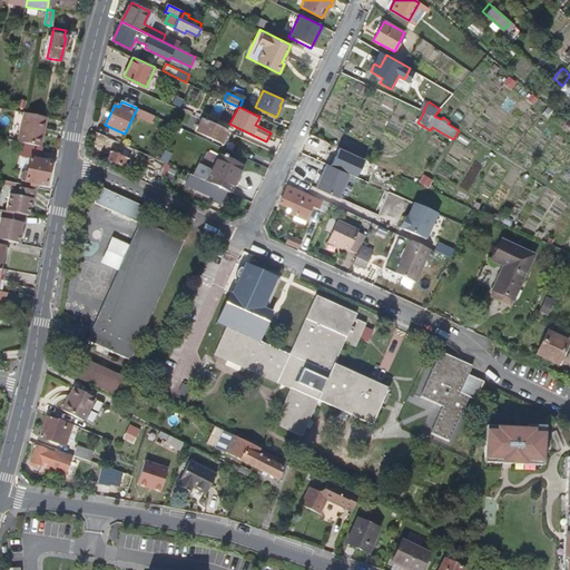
[(155,117),(141,110),(139,115),(138,118),(151,124),(155,117)]
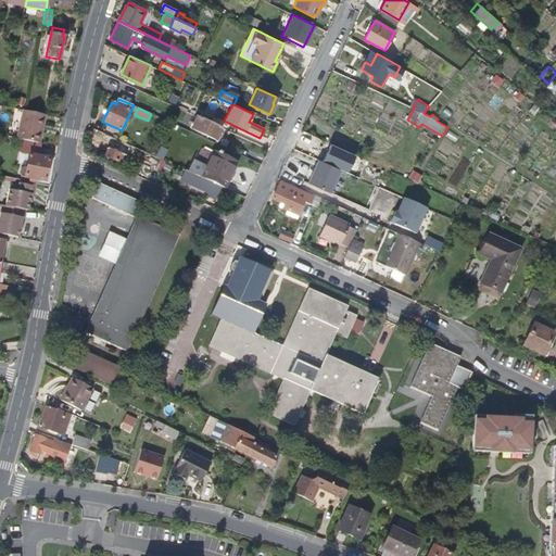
[(39,144),(46,115),(24,111),(16,140),(39,144)]
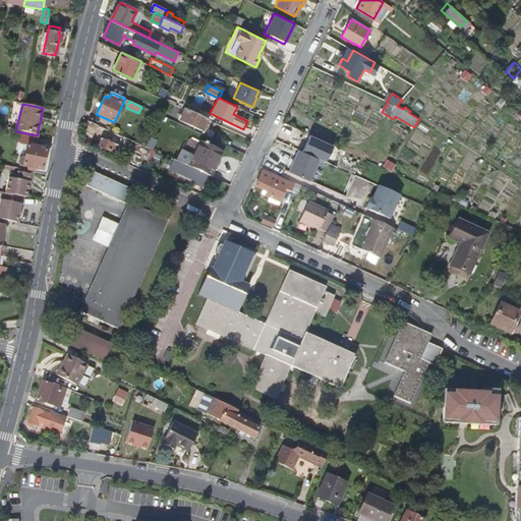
[(203,131),(209,119),(187,110),(184,109),(179,121),(203,131)]
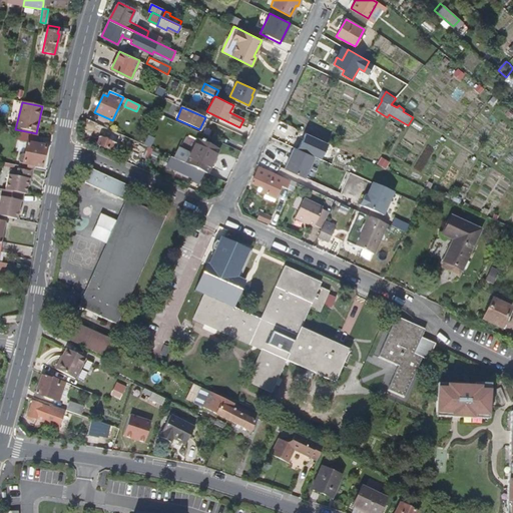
[(144,132),(149,134),(153,127),(148,124),(144,132)]
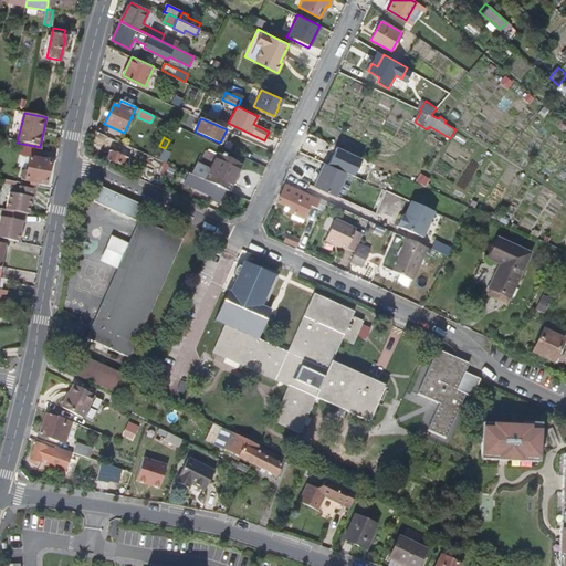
[(126,167),(133,150),(109,140),(105,152),(109,154),(107,159),(126,167)]
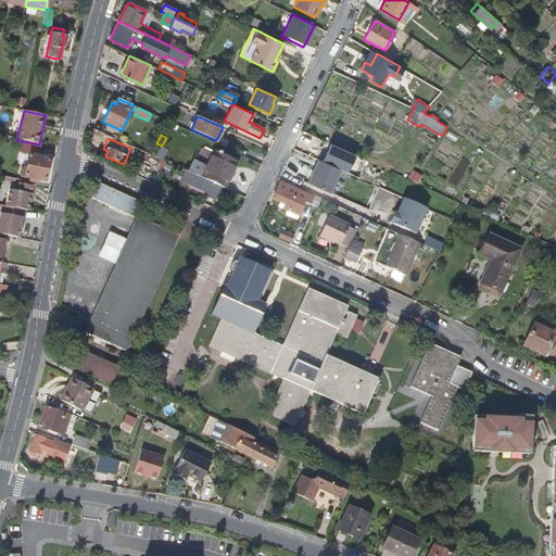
[(46,181),(51,159),(47,158),(49,150),(33,146),(30,154),(30,153),(27,167),(25,166),(24,167),(22,168),(21,171),(21,172),(21,174),(22,176),(23,176),(46,181)]
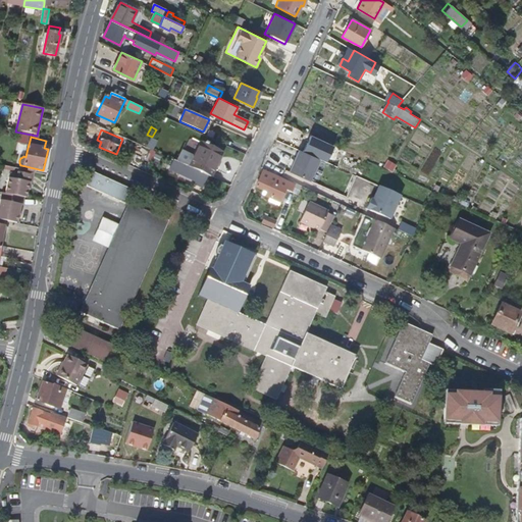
[(158,141),(152,138),(147,148),(154,151),(158,141)]
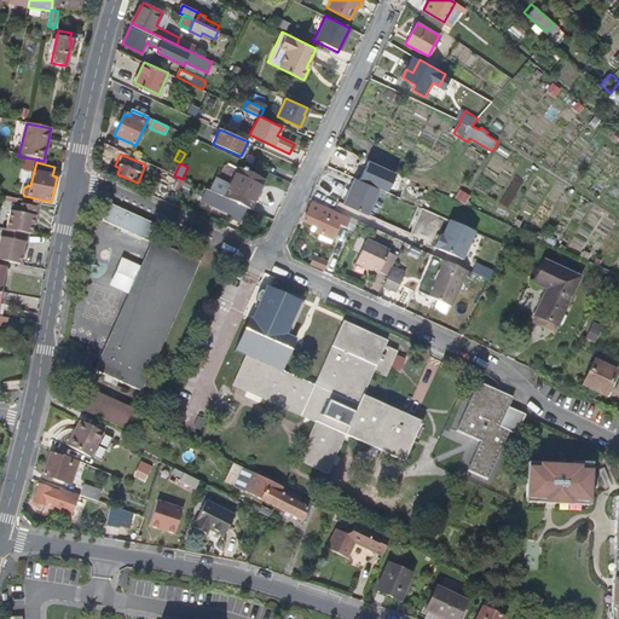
[(249,209),(264,179),(237,168),(223,197),(237,204),(249,209)]
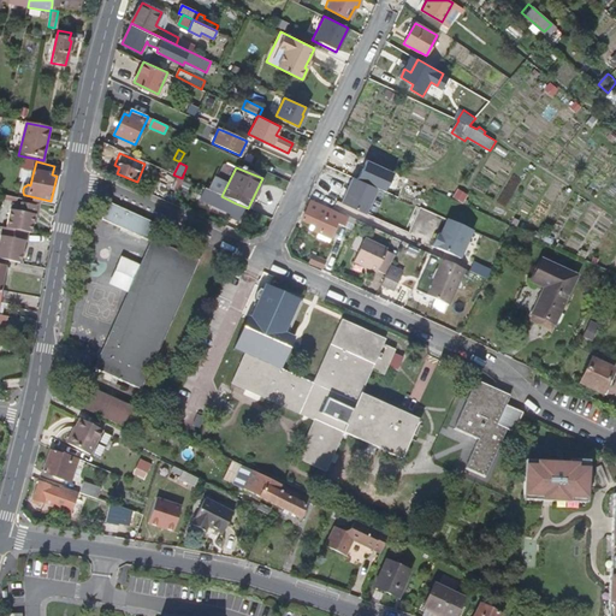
[(378,189),(354,178),(342,203),(366,214),(378,189)]
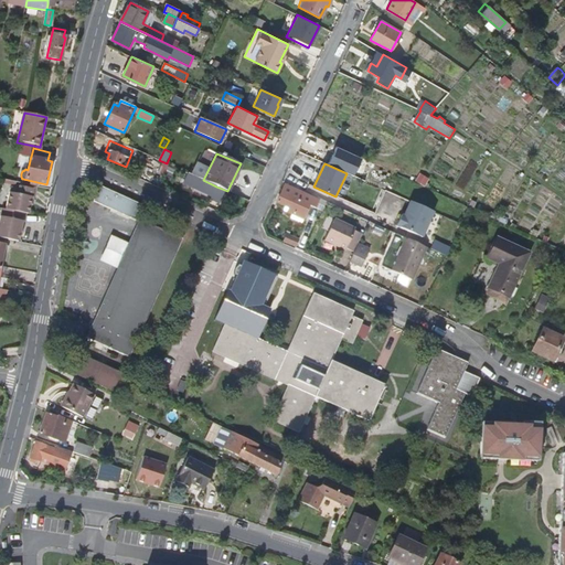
[(302,220),(309,205),(315,209),(319,199),(286,184),(277,203),(288,208),(287,211),(287,212),(292,214),(302,220)]
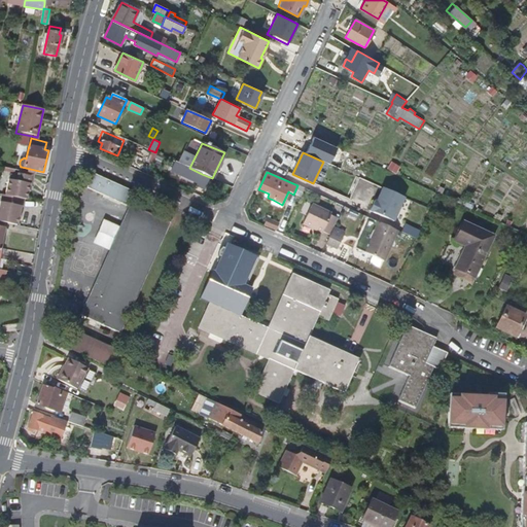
[(29,185),(31,174),(28,173),(27,176),(19,175),(18,177),(10,175),(6,196),(22,199),(26,200),(28,190),(29,185)]
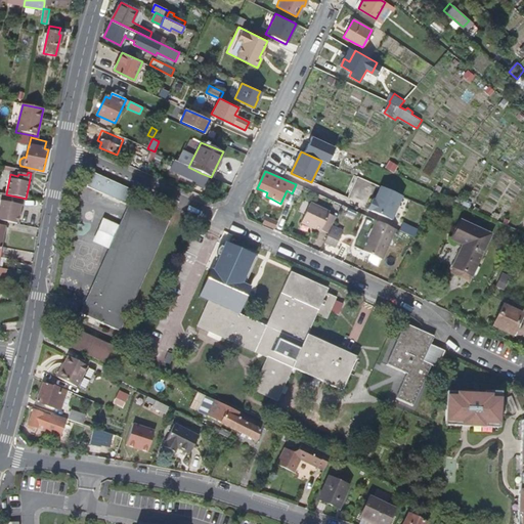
[(208,187),(212,178),(211,177),(201,173),(194,186),(203,190),(205,186),(208,187)]
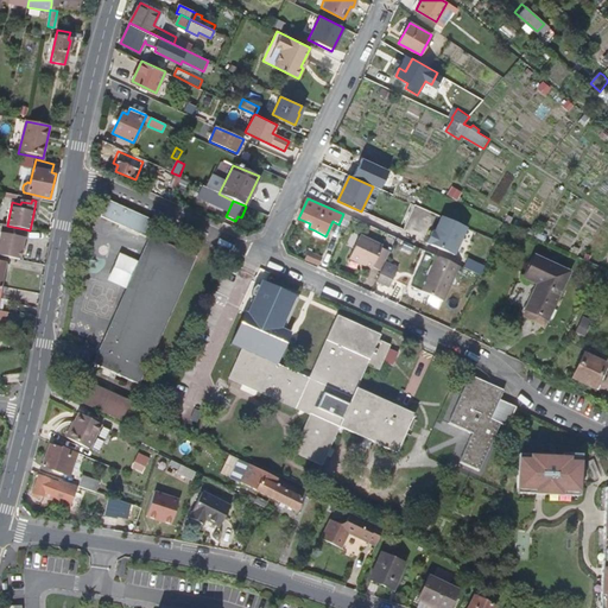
[(102,220),(151,241),(151,240),(158,225),(111,203),(102,220)]
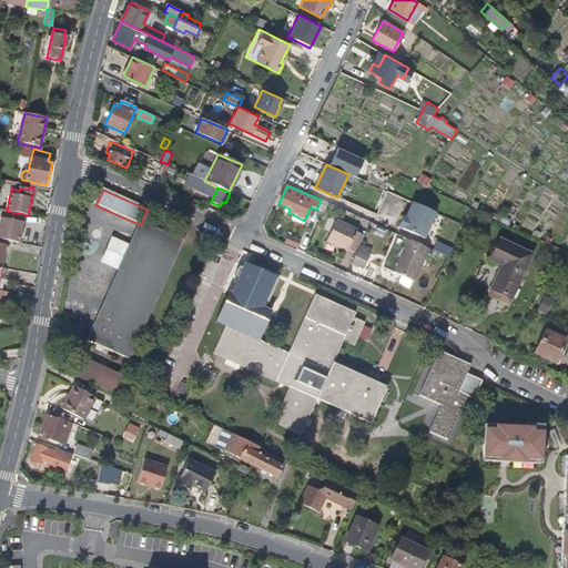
[(437,214),(414,204),(407,219),(405,217),(399,229),(426,240),(437,214)]
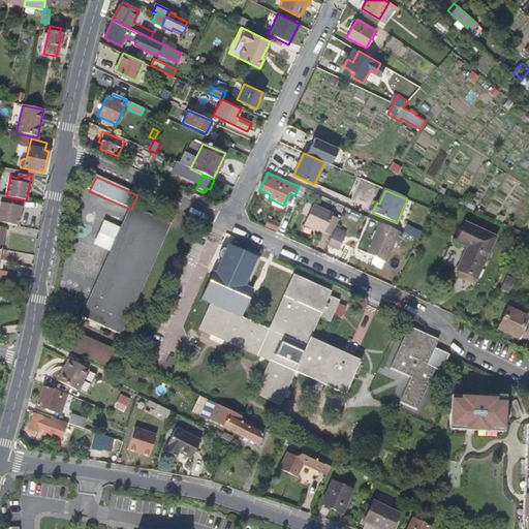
[(19,214),(22,199),(6,196),(2,195),(0,203),(0,222),(17,226),(18,219),(19,214)]
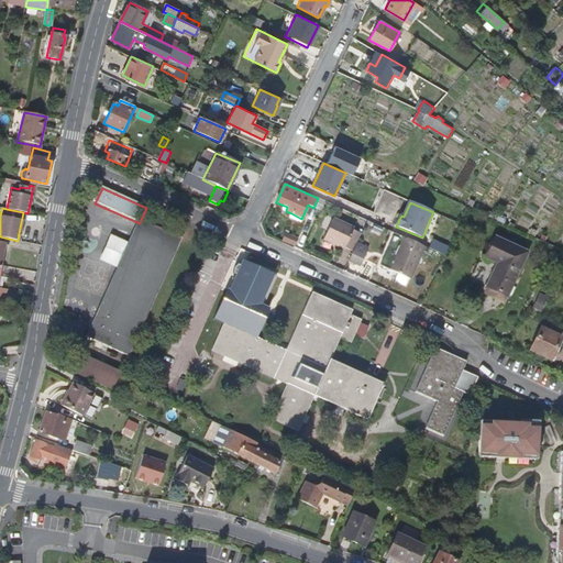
[(492,211),(489,216),(501,221),(503,219),(498,217),(499,214),(492,211)]
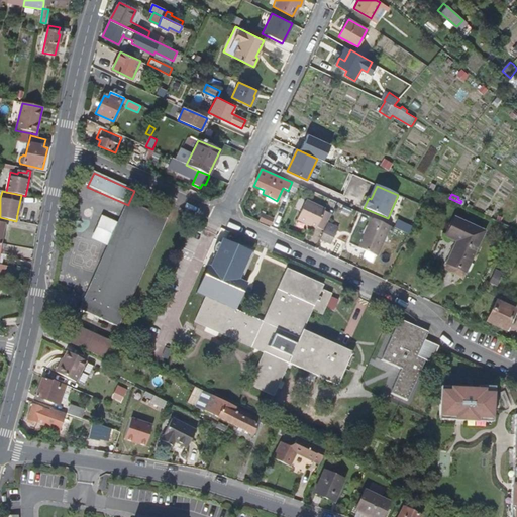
[(277,201),(268,196),(266,200),(276,205),(277,201)]
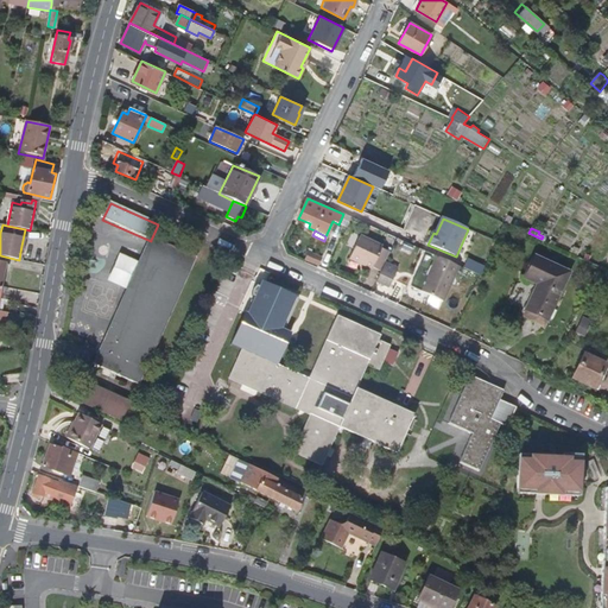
[(385,264),(390,253),(380,249),(381,247),(359,238),(348,260),(371,270),(372,267),(381,272),(385,264)]
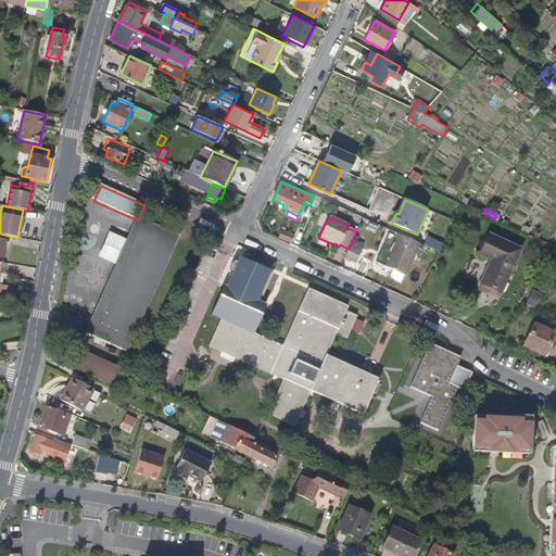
[(127,354),(179,237),(138,219),(138,220),(86,336),(127,354)]
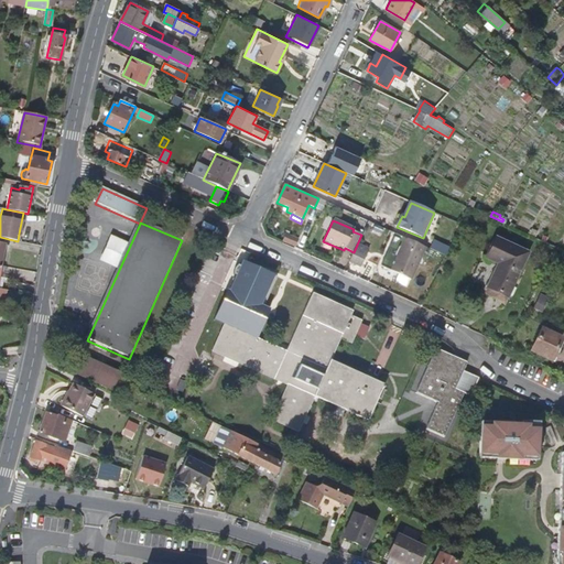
[(537,231),(522,225),(520,230),(534,236),(537,231)]
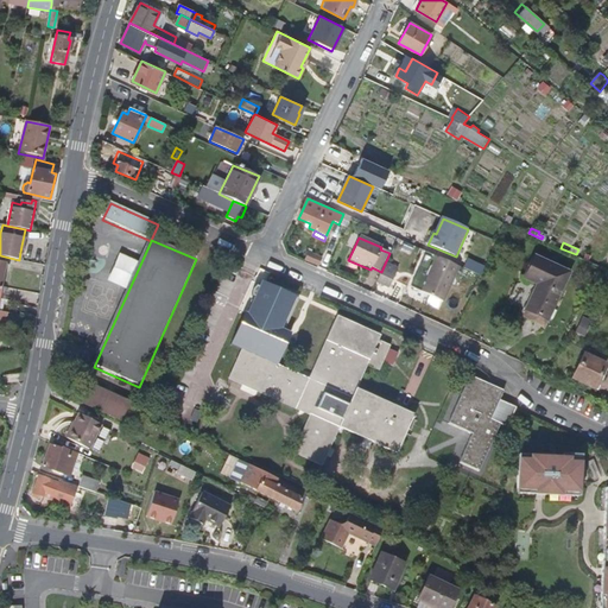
[(321,260),(310,255),(306,263),(318,267),(321,260)]
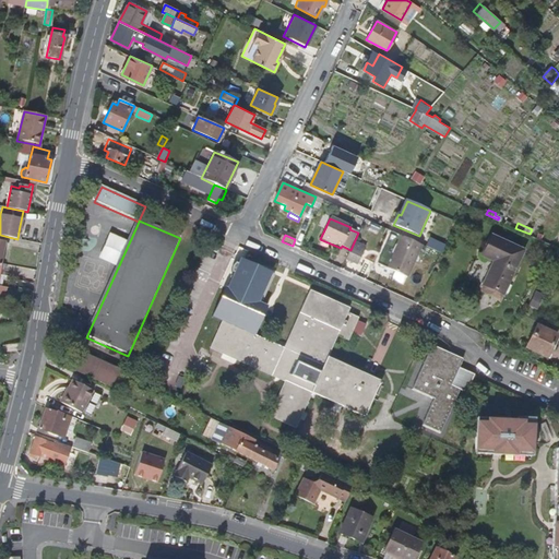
[(506,294),(524,250),(492,235),(484,254),(497,261),(487,285),(506,294)]
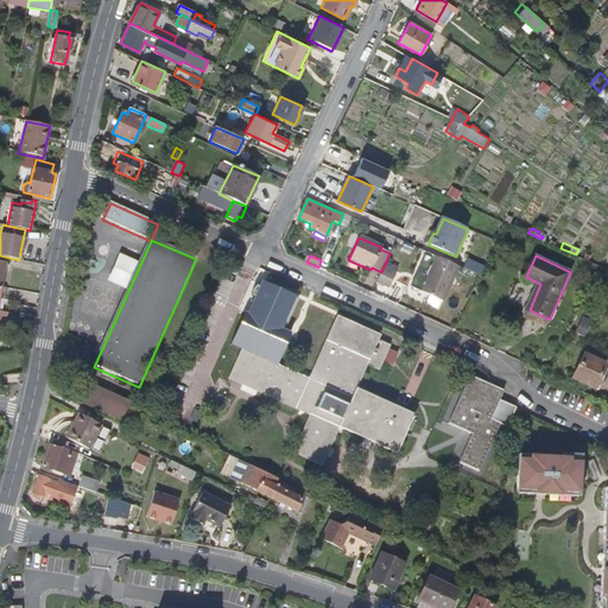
[(442,302),(458,267),(436,257),(419,291),(442,302)]
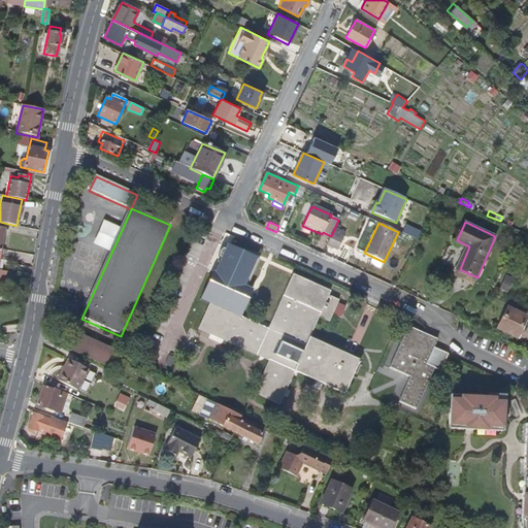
[(338,250),(345,234),(334,229),(331,236),(327,244),(338,250)]
